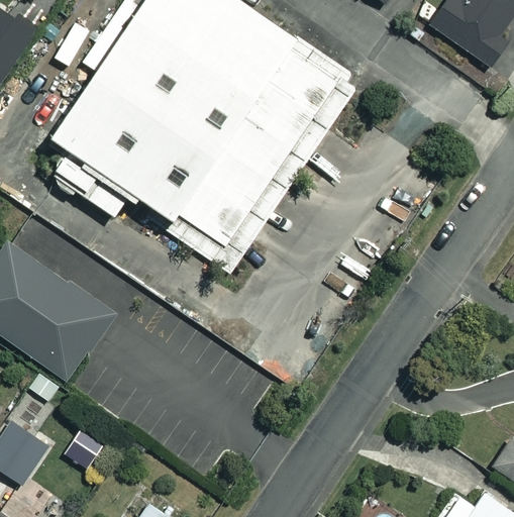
[(0,80),(41,33),(3,0),(0,0),(0,80)]
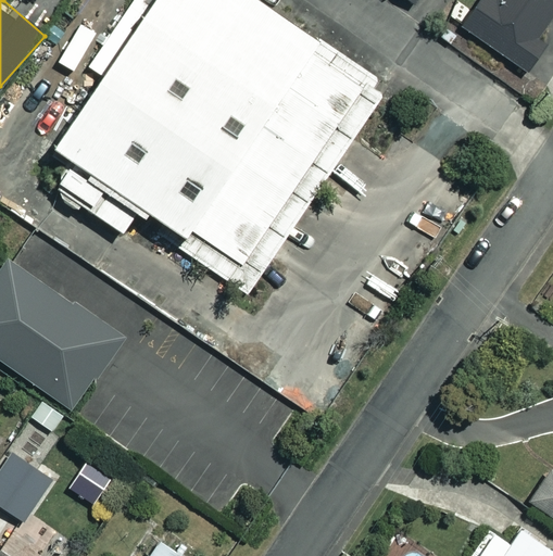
[(379,83),(259,0),(156,0),(48,158),(248,294),(381,101),(372,95),(379,83)]
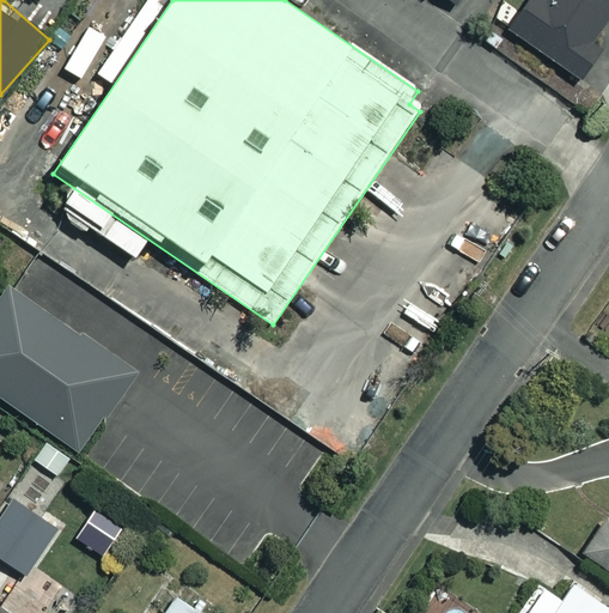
[(608,8),(608,0),(521,0),(504,28),(574,76),(591,50),(584,46),(608,8)]
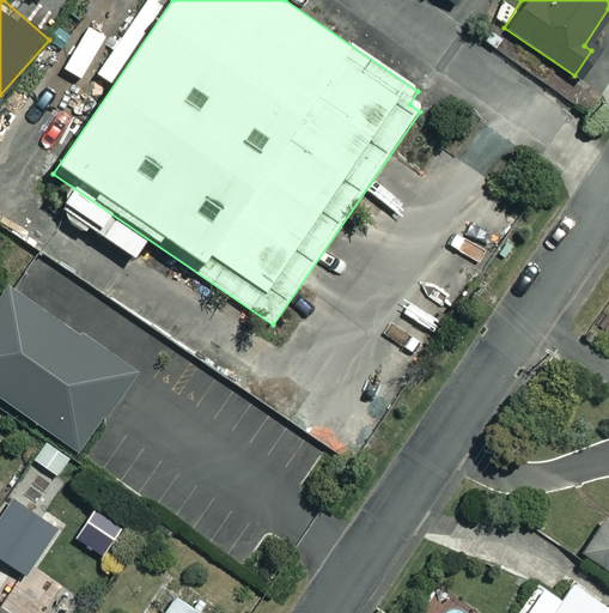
[(133,378),(11,293),(0,309),(0,398),(81,454),(133,378)]
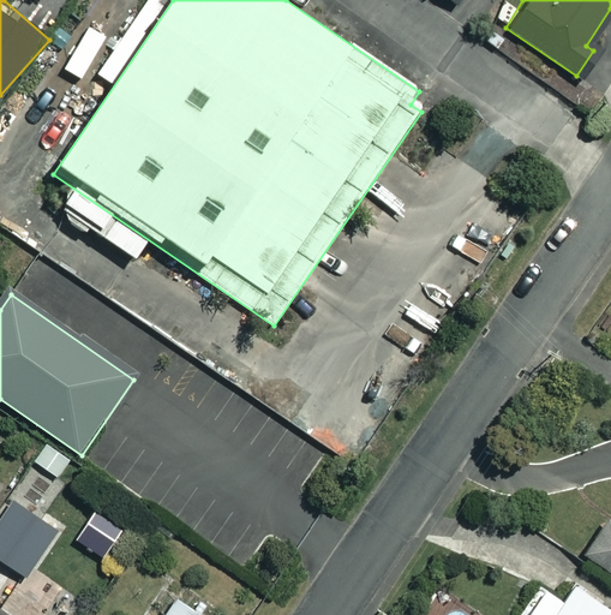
[(610,519),(604,515),(580,550),(610,571),(610,519)]
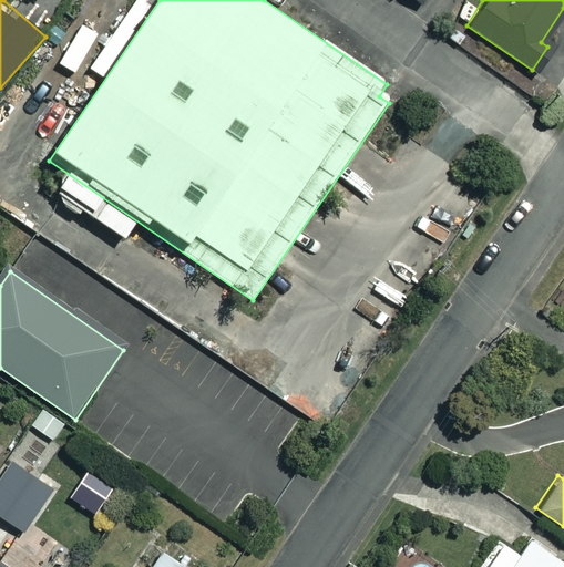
[(0,522),(18,497),(0,484),(0,522)]
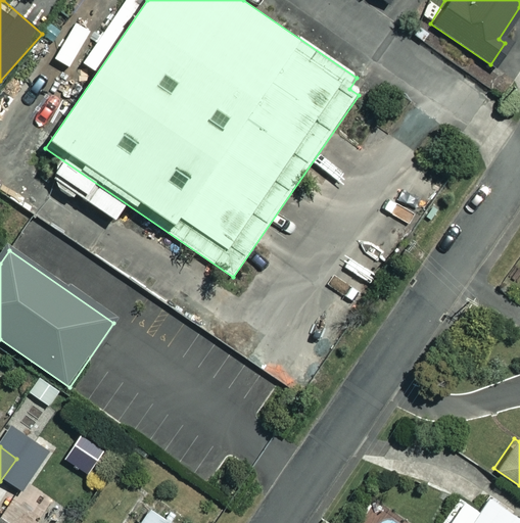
[(519,522),(519,518),(485,494),(475,510),(457,497),(443,516),(454,522),(519,522)]
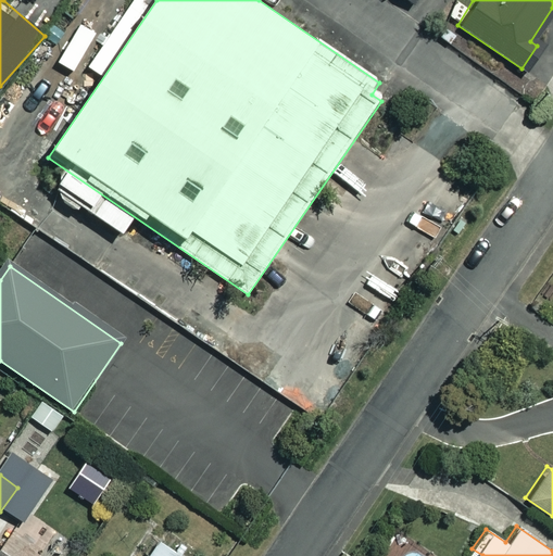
[(39,555),(42,552),(8,530),(0,542),(0,550),(10,555),(39,555)]
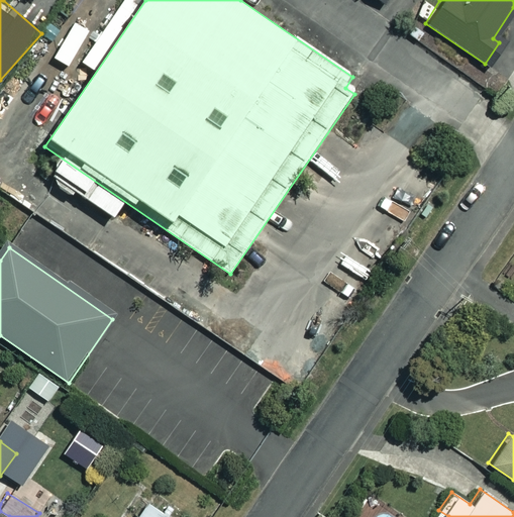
[(169,516),(145,501),(133,516),(169,516)]
